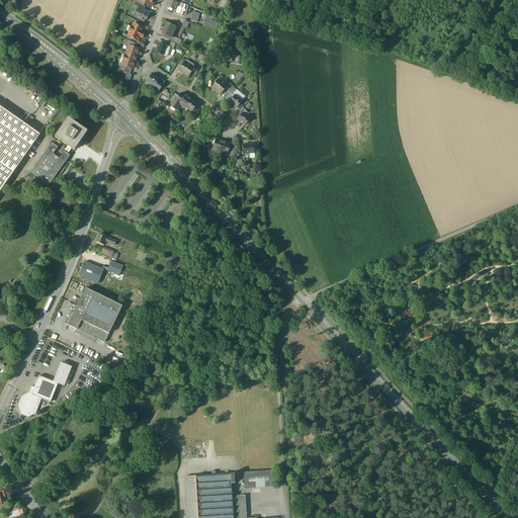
[(179,1),(174,0),(169,0),(167,7),(175,10),(176,10),(179,1)]
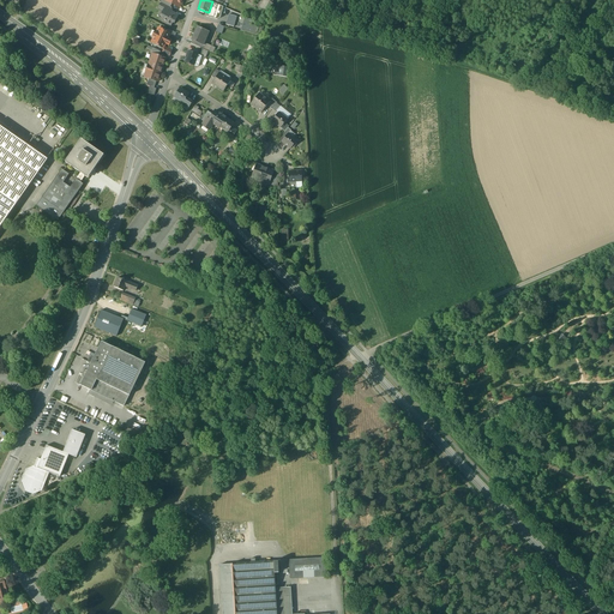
[(264,0),(260,7),(265,10),(265,8),(269,11),(271,6),(272,4),(268,0),(264,0)]
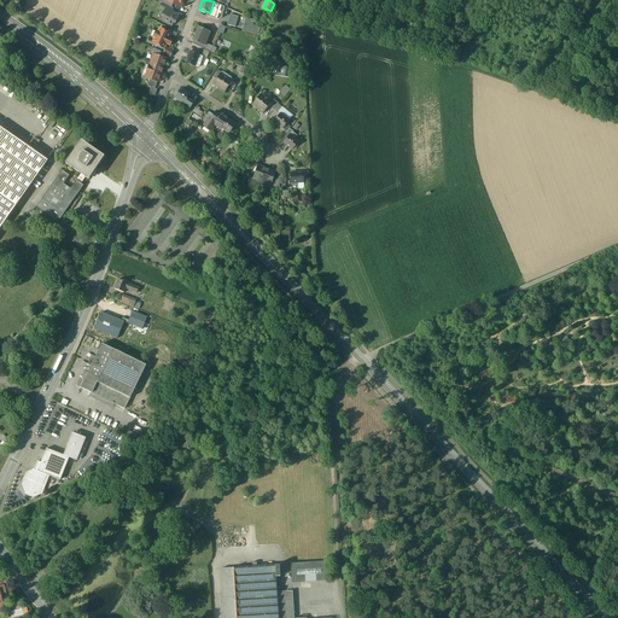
[(219,5),(214,1),(210,12),(209,12),(208,17),(219,19),(222,18),(225,7),(219,5)]
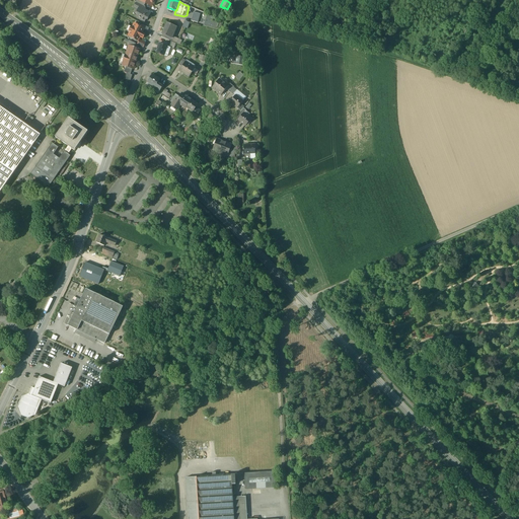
[(143,9),(139,8),(139,9),(137,12),(138,12),(137,16),(141,18),(140,19),(144,21),(146,18),(147,18),(150,13),(143,9)]
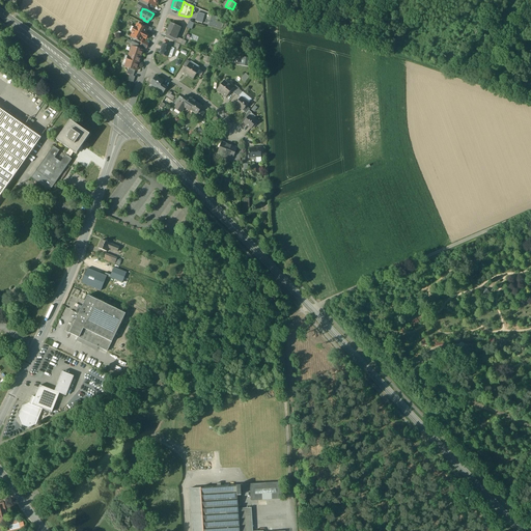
[(205,15),(198,12),(195,22),(202,24),(205,15)]
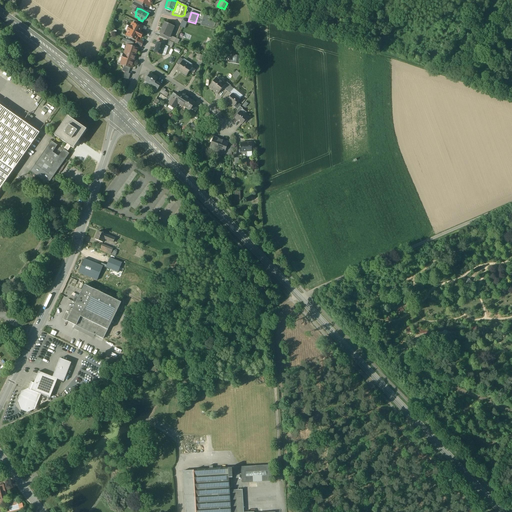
[(176,27),(165,22),(160,34),(171,38),(176,27)]
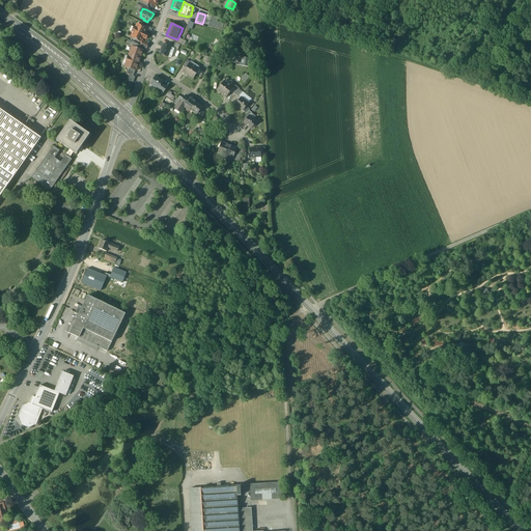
[(137,25),(135,28),(134,27),(132,32),(133,34),(131,36),(141,42),(143,38),(146,39),(148,35),(145,33),(147,30),(147,29),(144,28),(137,25)]
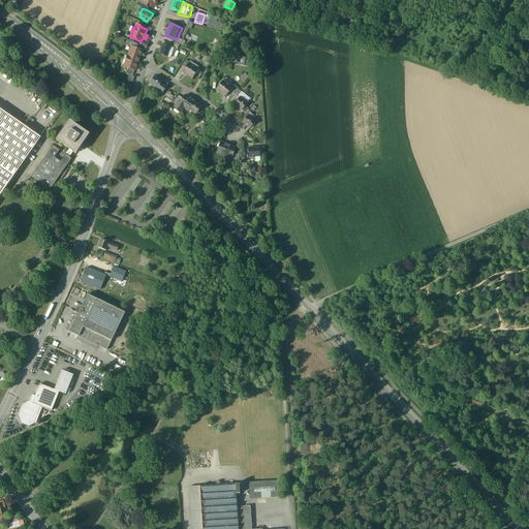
[(170,47),(162,44),(161,47),(162,47),(160,54),(167,57),(170,47)]
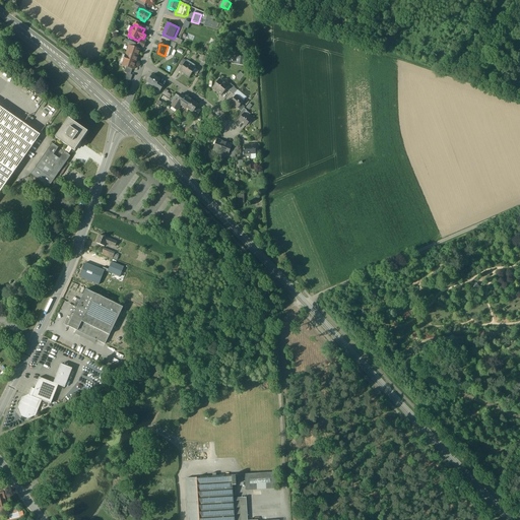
[(129,51),(127,56),(126,55),(123,62),(125,63),(124,66),(126,67),(132,69),(133,69),(136,68),(135,66),(137,60),(139,59),(138,56),(139,54),(141,52),(140,50),(134,48),(129,46),(129,47),(128,50),(129,51)]
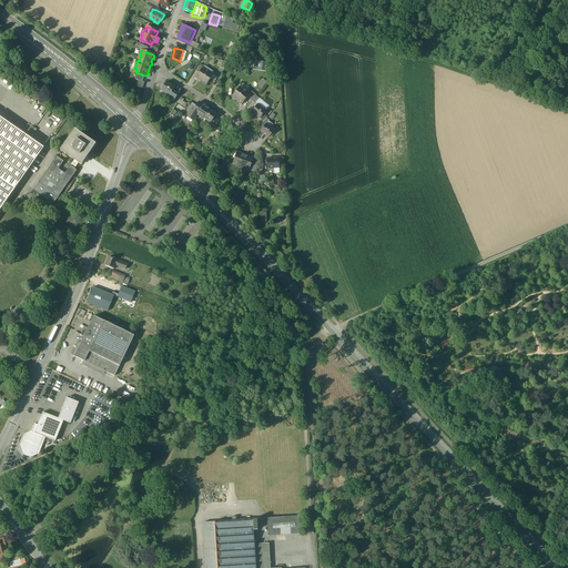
[(269,63),(256,62),(255,70),(267,72),(269,63)]
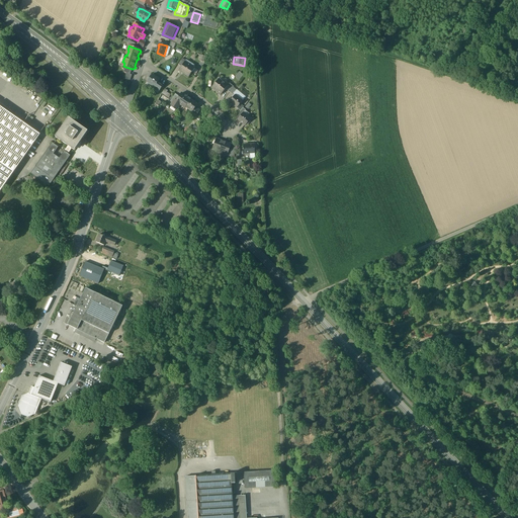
[(185,62),(182,67),(179,71),(189,77),(194,69),(185,62)]
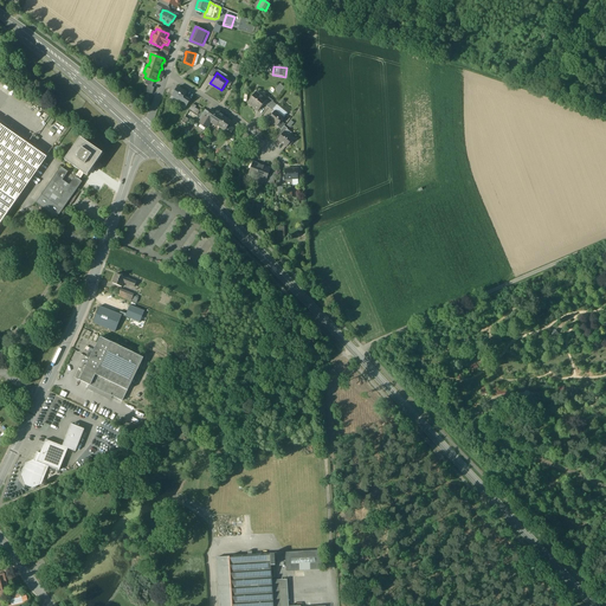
[(279,83),(275,90),(279,94),(284,88),(279,83)]
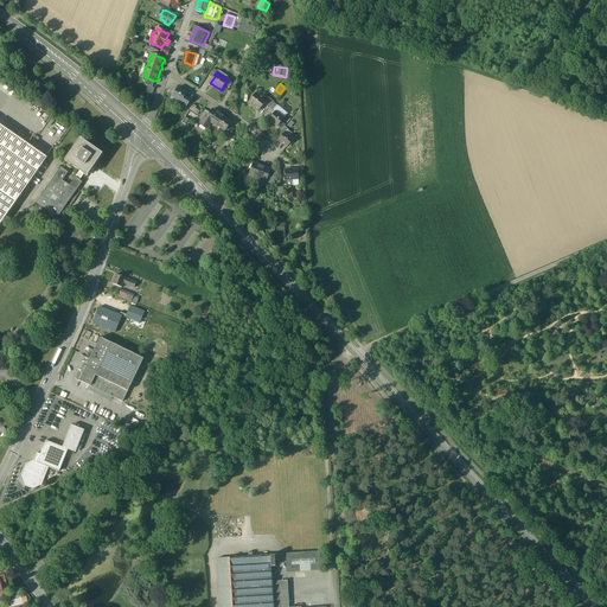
[(187,93),(179,88),(173,97),(180,102),(180,103),(186,107),(190,102),(184,98),(187,93)]
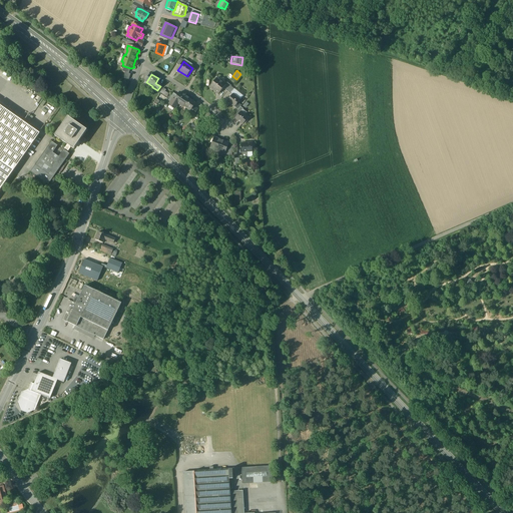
[(225,84),(216,77),(209,87),(218,94),(223,88),(225,86),(224,85),(225,84)]
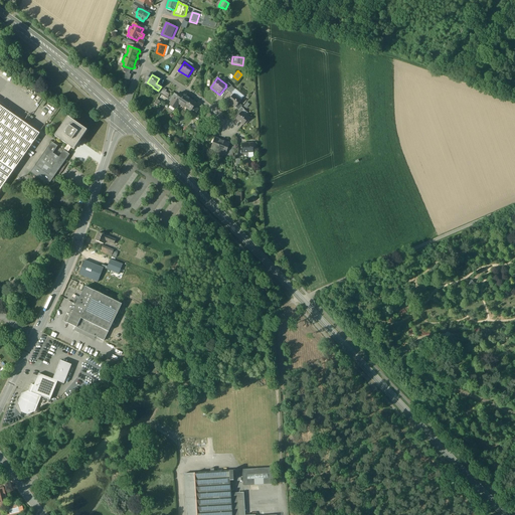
[(232,87),(228,82),(226,84),(225,86),(226,87),(224,89),(227,92),(231,87),(232,87)]
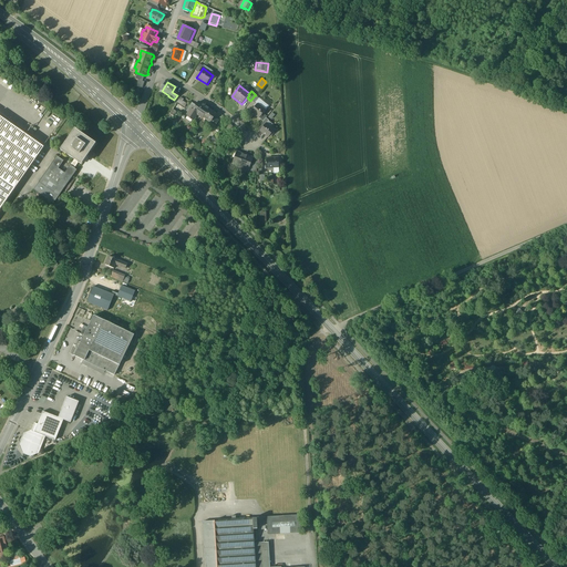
[(208,109),(198,102),(196,106),(193,111),(193,112),(197,114),(198,115),(200,111),(205,114),(208,109)]
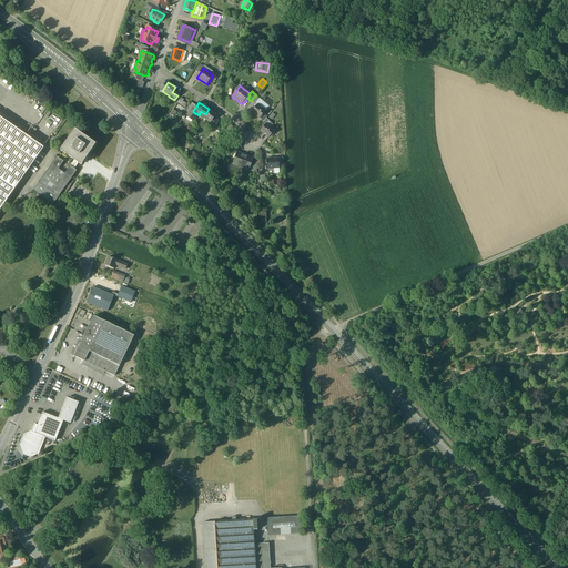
[(185,110),(176,103),(173,110),(176,112),(182,115),(185,110)]
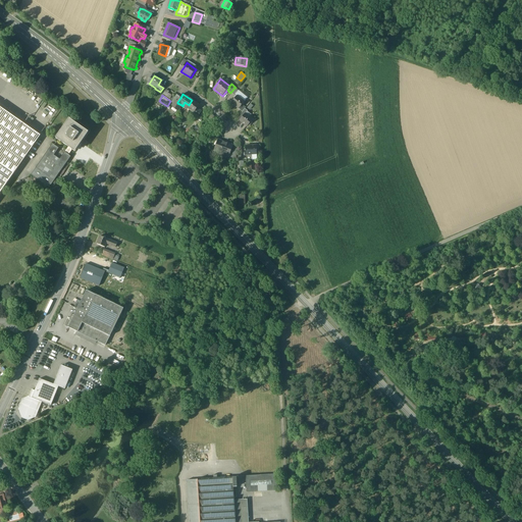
[(176,95),(171,102),(174,104),(175,101),(177,102),(180,98),(176,95)]
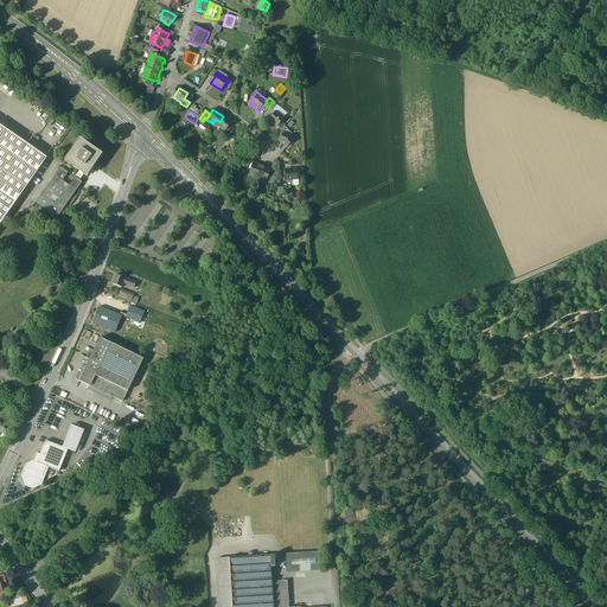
[(285,117),(275,112),(269,120),(278,126),(281,121),(285,117)]
